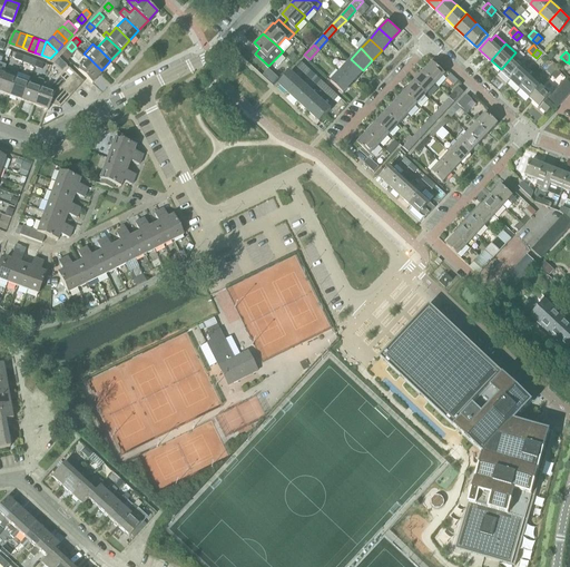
[(23,52),(21,58),(29,61),(28,61),(33,64),(36,57),(31,56),(23,52)]
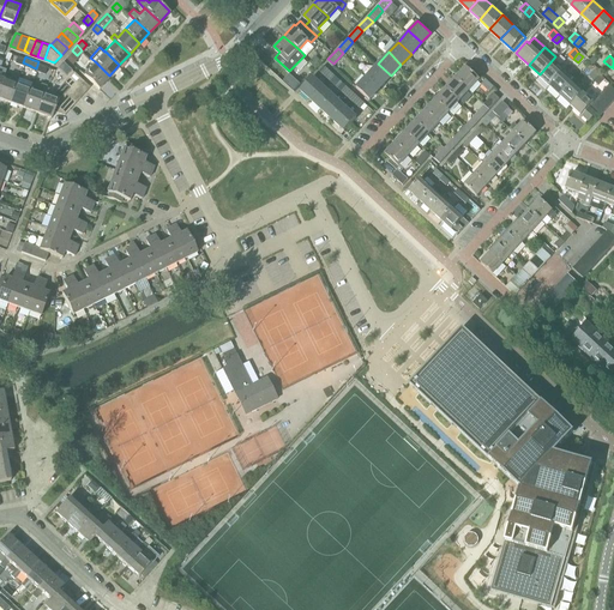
[(555,56),(540,74),(549,84),(563,71),(566,66),(555,56)]
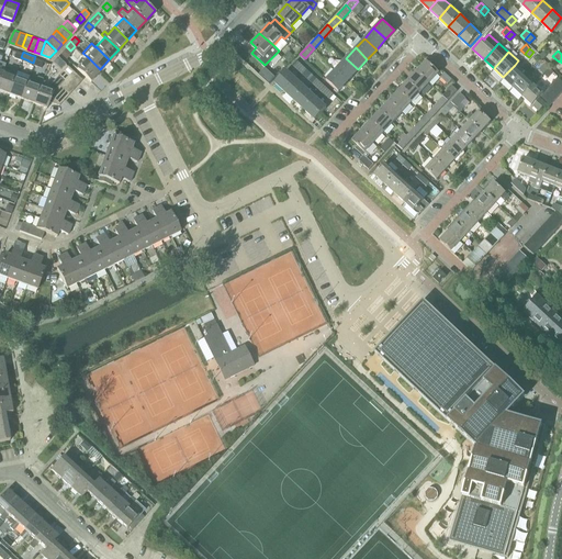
[(35,56),(33,63),(41,65),(43,59),(35,56)]
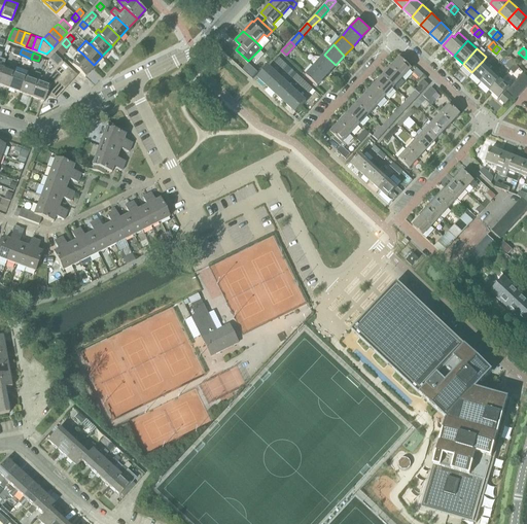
[(85,74),(94,65),(81,53),(72,62),(85,74)]
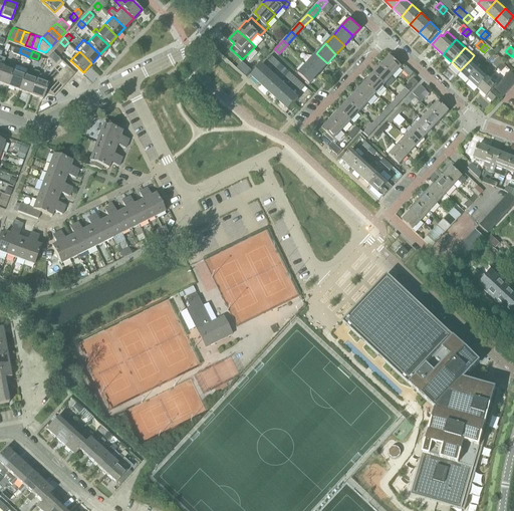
[(267,56),(277,65),(281,61),(271,52),(267,56)]
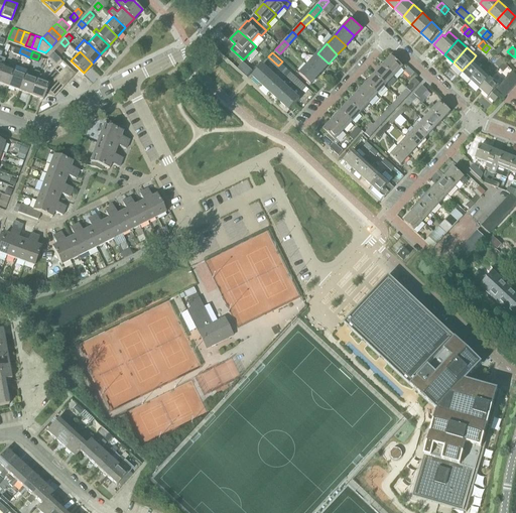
[(319,73),(329,63),(317,53),(308,62),(319,73)]
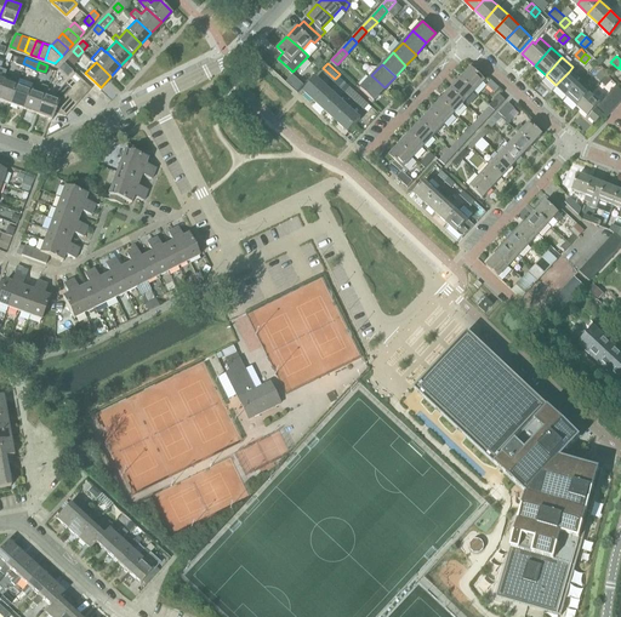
[(471,66),(461,76),(474,89),(488,74),(479,67),(476,70),(471,66)]
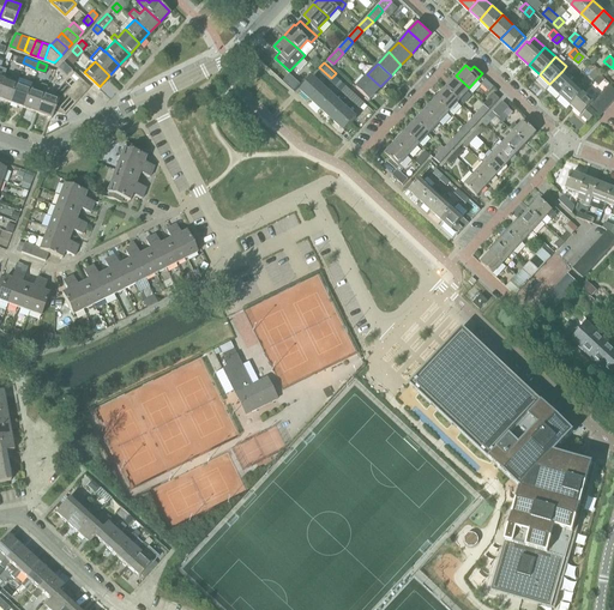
[(74,80),(85,90),(91,84),(74,68),(68,74),(74,80)]
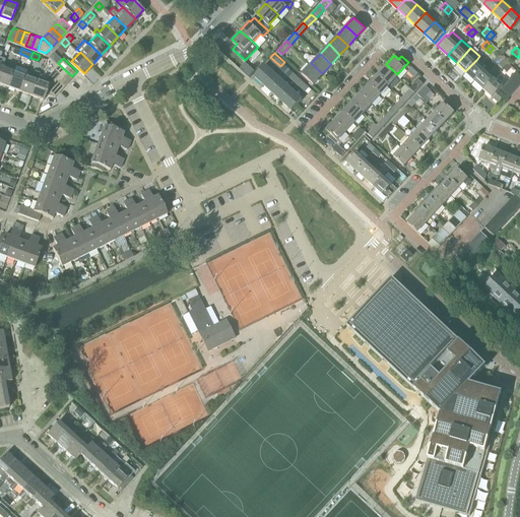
[(503,66),(508,61),(504,58),(500,63),(503,66)]
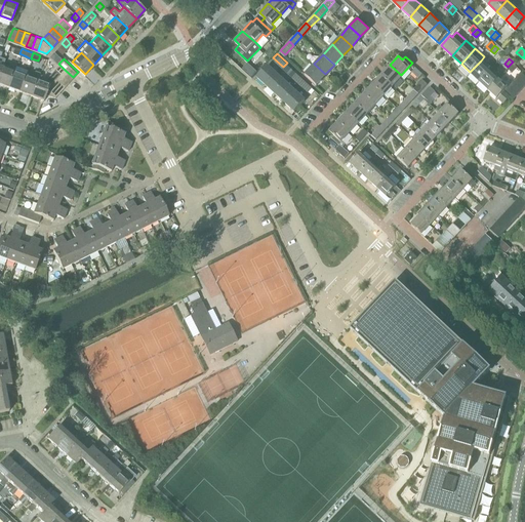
[(479,80),(489,69),(481,61),(470,72),(479,80)]
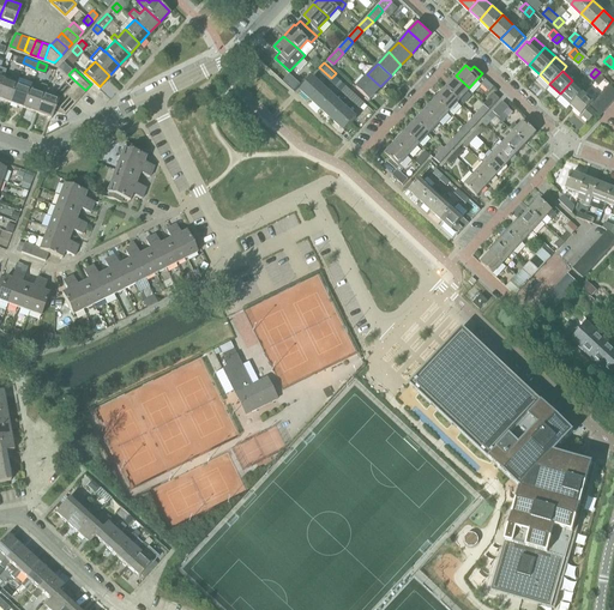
[(600,72),(594,78),(599,82),(605,76),(600,72)]
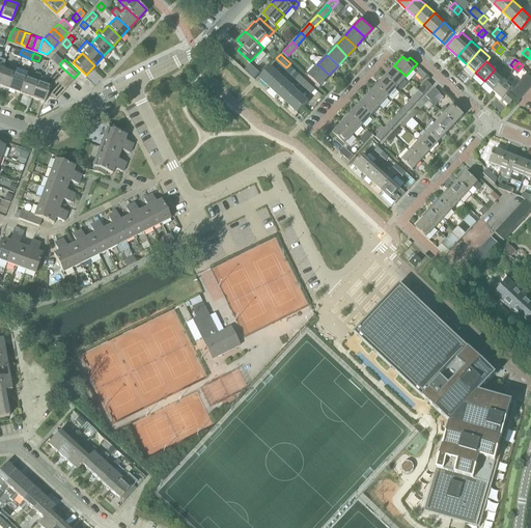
[(295,76),(299,72),(290,63),(286,67),(295,76)]
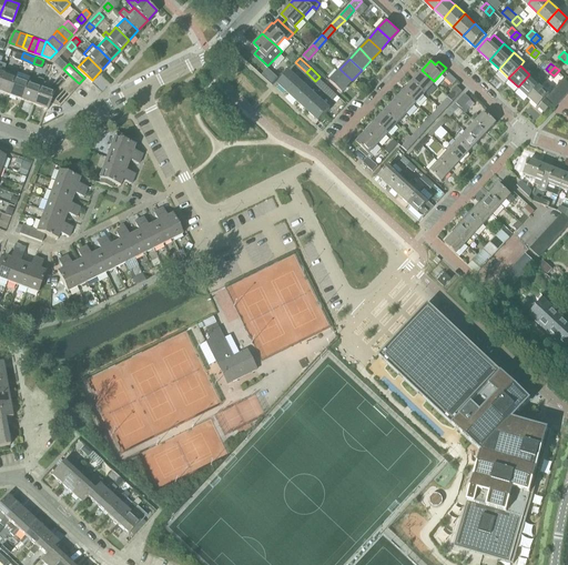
[(21,98),(28,80),(30,73),(17,69),(14,76),(9,92),(21,98)]
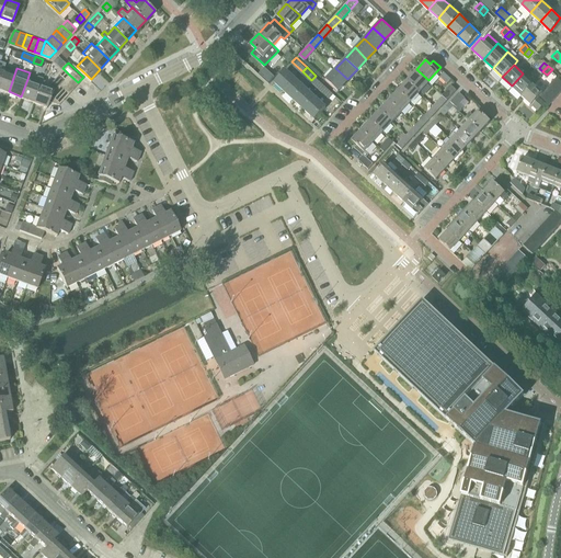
[(54,89),(58,83),(64,79),(68,73),(63,68),(58,73),(47,87),(41,83),(39,83),(33,101),(47,105),(49,99),(59,103),(64,98),(54,89)]
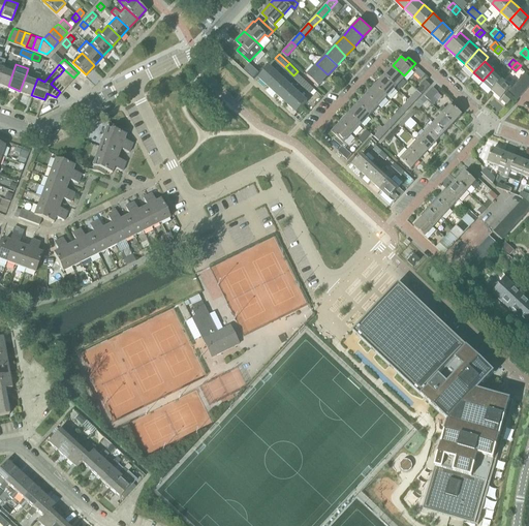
[(269,85),(279,73),(270,64),(259,75),(269,85)]
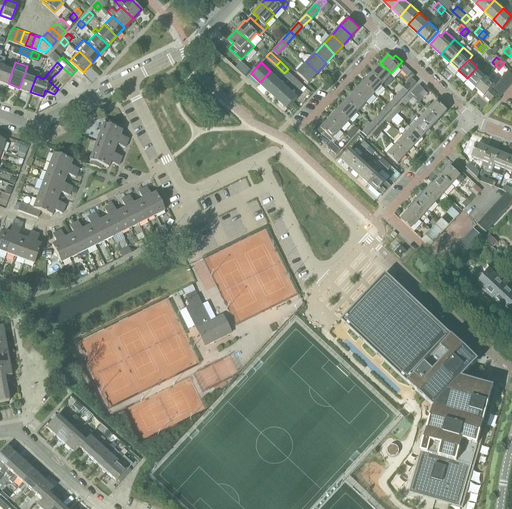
[(309,81),(317,72),(306,62),(298,71),(309,81)]
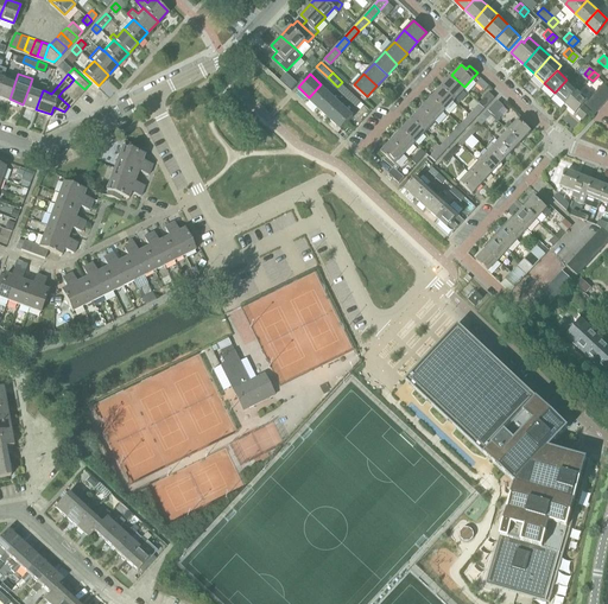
[(0,95),(10,99),(16,81),(2,75),(0,80),(0,95)]
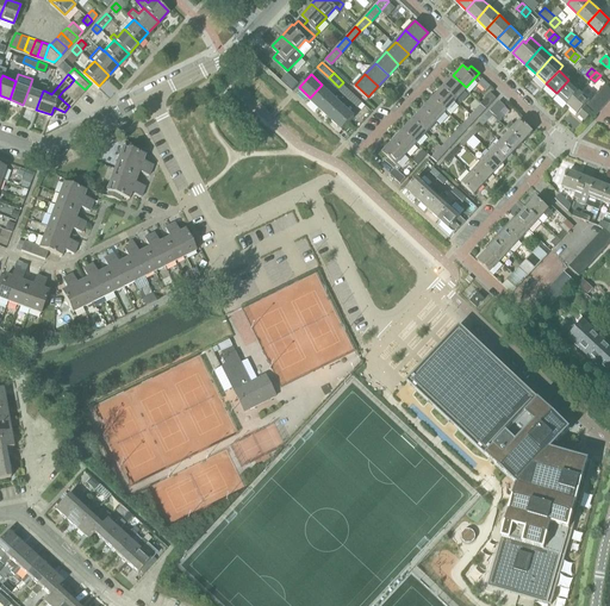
[(293,75),(287,81),(292,86),(298,80),(293,75)]
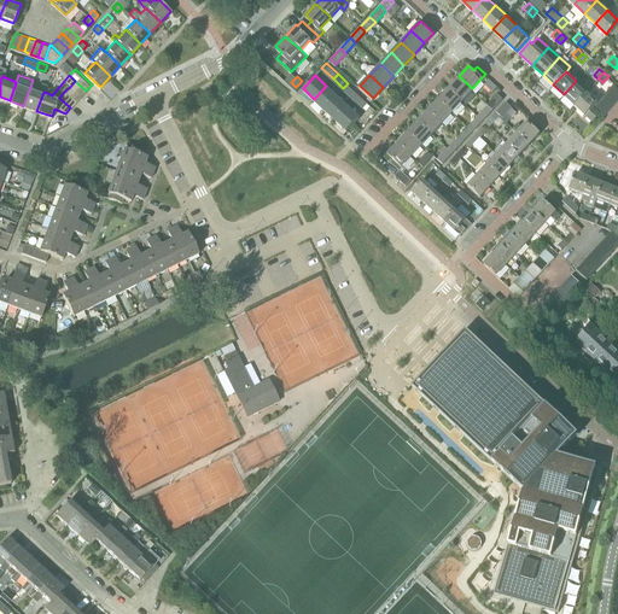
[(462,99),(472,88),(459,76),(448,87),(462,99)]
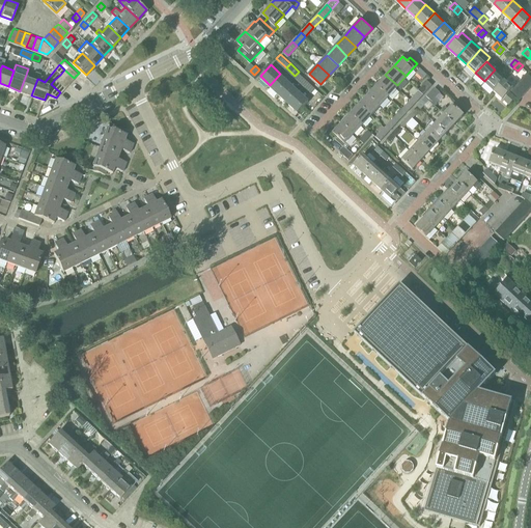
[(68,83),(74,78),(64,70),(60,75),(68,83)]
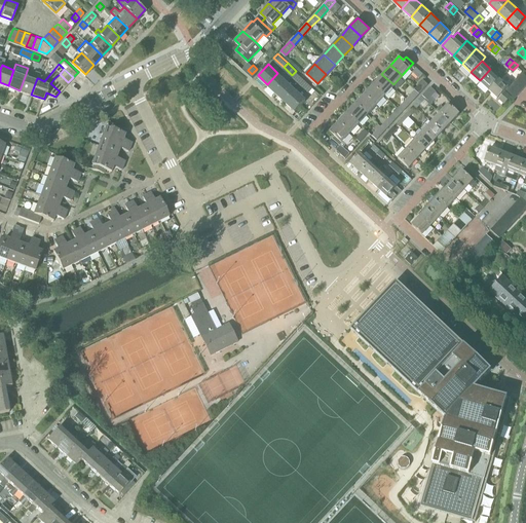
[(489,88),(499,77),(490,69),(480,80),(489,88)]
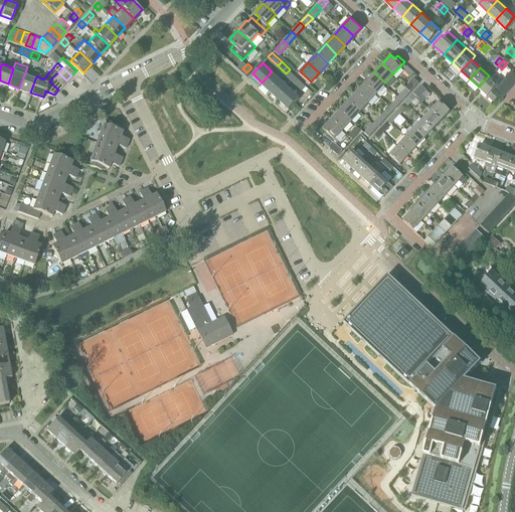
[(25,72),(19,89),(30,93),(36,76),(37,76),(39,70),(34,68),(31,74),(25,72)]
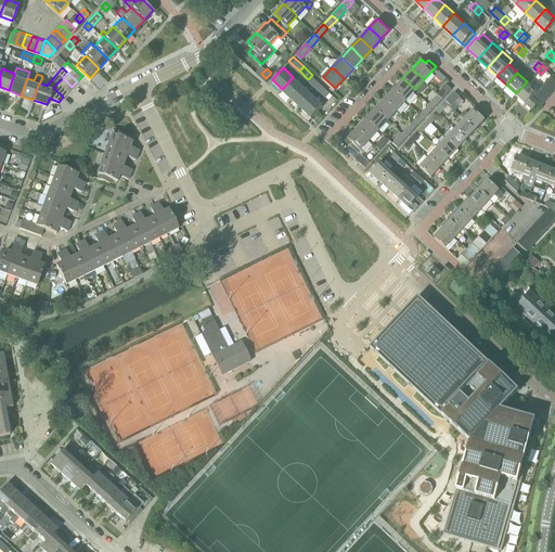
[(318,88),(322,84),(312,75),(308,79),(318,88)]
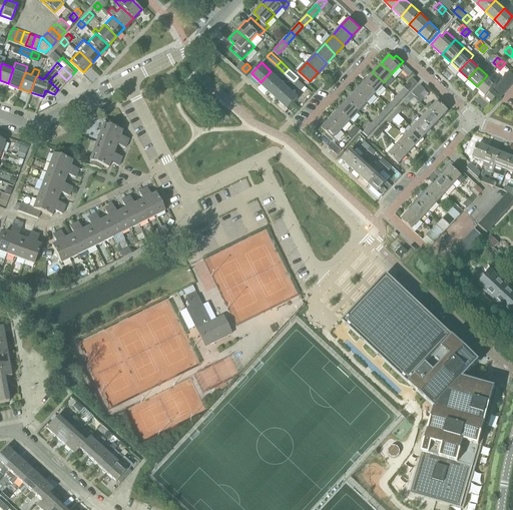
[(270,90),(280,79),(271,71),(261,82),(270,90)]
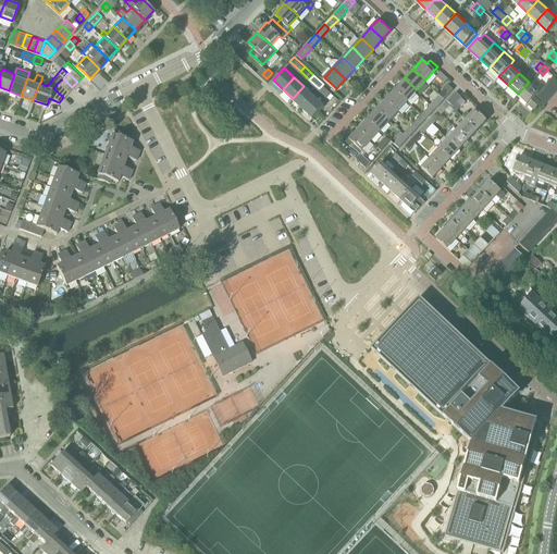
[(67,93),(72,87),(63,78),(58,83),(67,93)]
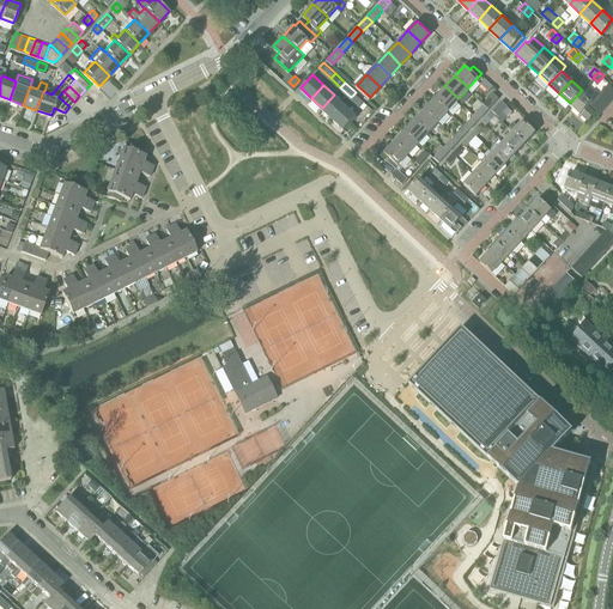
[(448,109),(459,98),(444,86),(435,97),(448,109)]
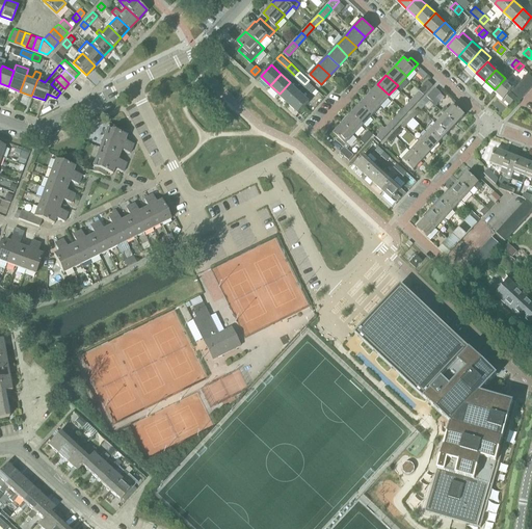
[(529,88),(531,84),(531,83),(524,76),(520,80),(529,88)]
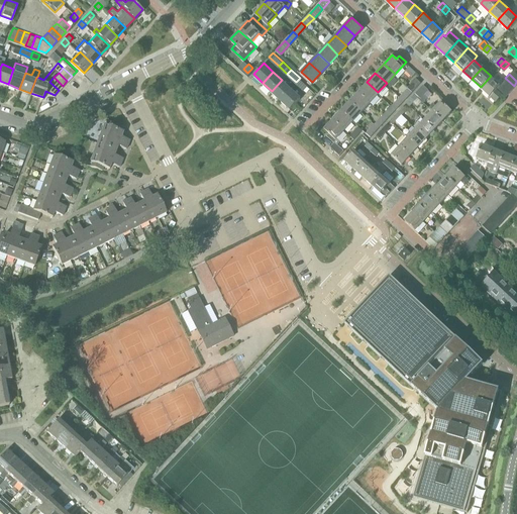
[(490,95),(496,100),(502,93),(497,88),(500,84),(491,76),(481,87),(490,95)]
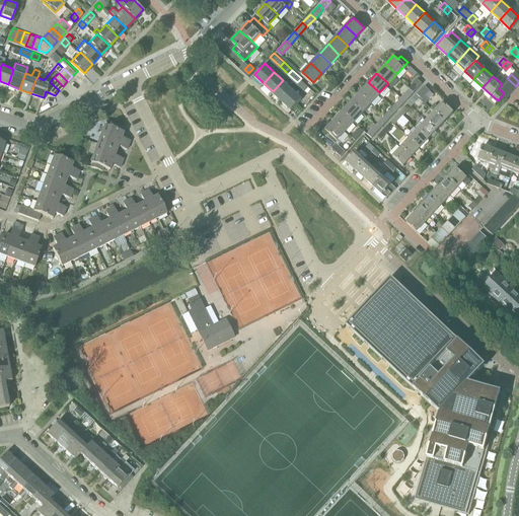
[(59,90),(63,86),(54,77),(50,82),(59,90)]
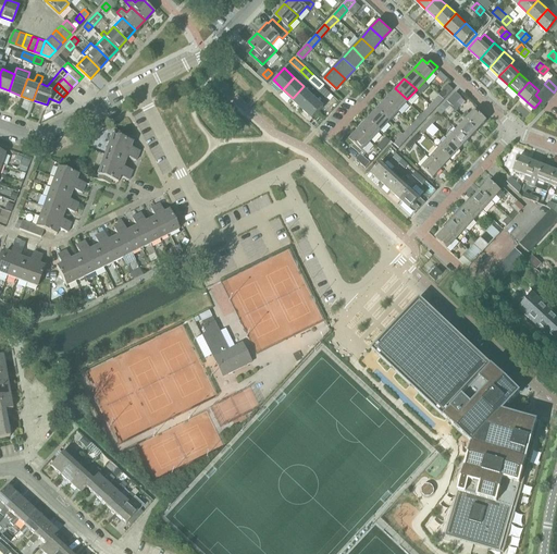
[(447,83),(438,91),(440,93),(444,97),(453,87),(447,83)]
